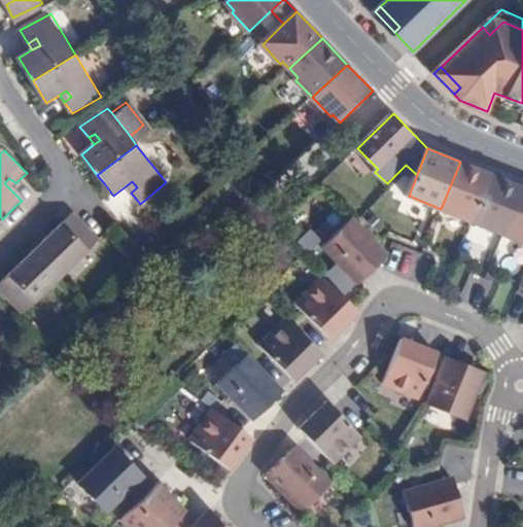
[(441,209),(474,221),(492,174),(460,162),(441,209)]
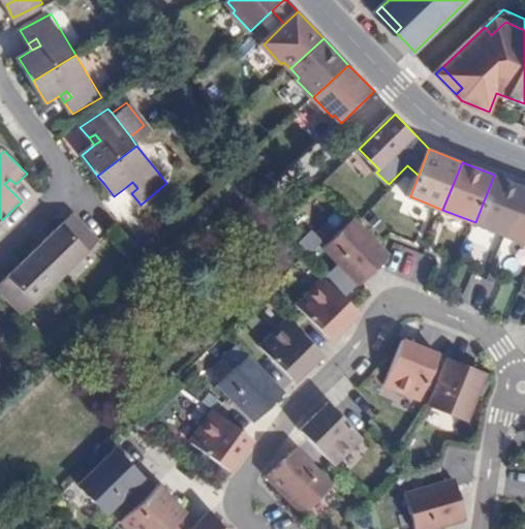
[(475,222),(507,236),(524,193),(524,187),(494,175),(475,222)]
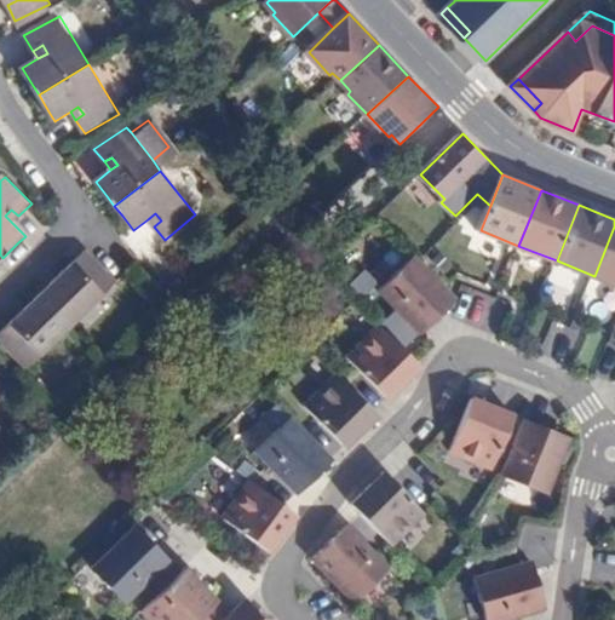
[(5,216),(12,223),(18,216),(11,210),(5,216)]
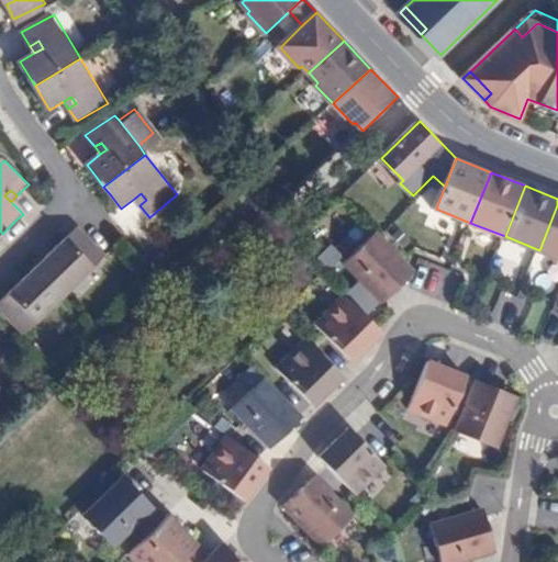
[(141,193),(134,199),(140,205),(146,200),(141,193)]
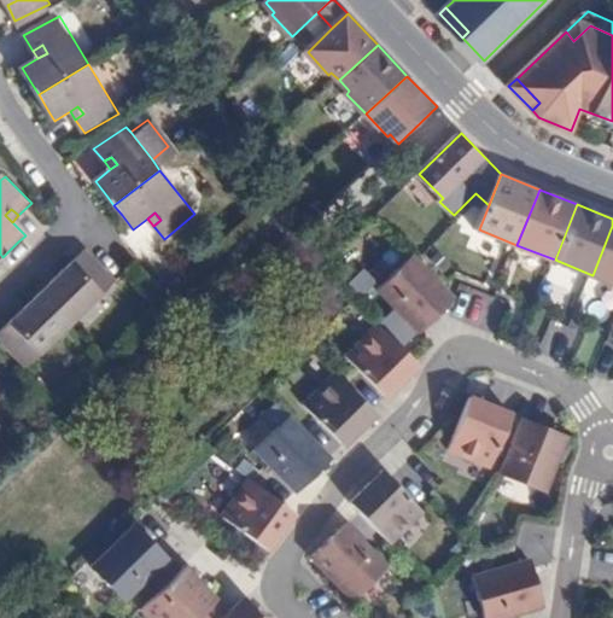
[(593,275),(612,283),(612,226),(593,275)]
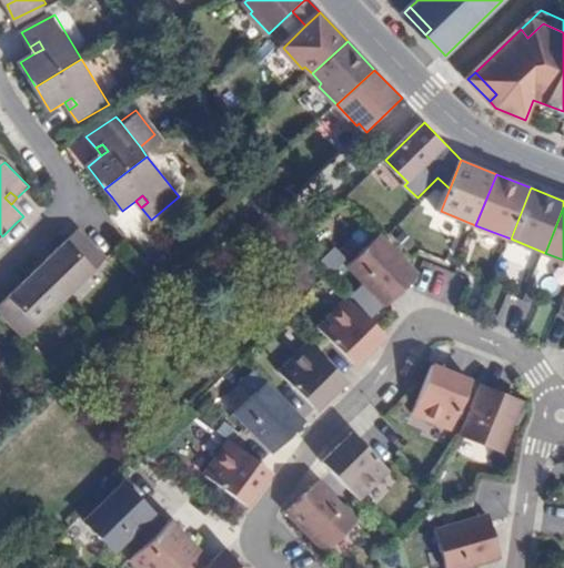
[(68,297),(109,259),(81,229),(59,251),(40,269),(68,297)]
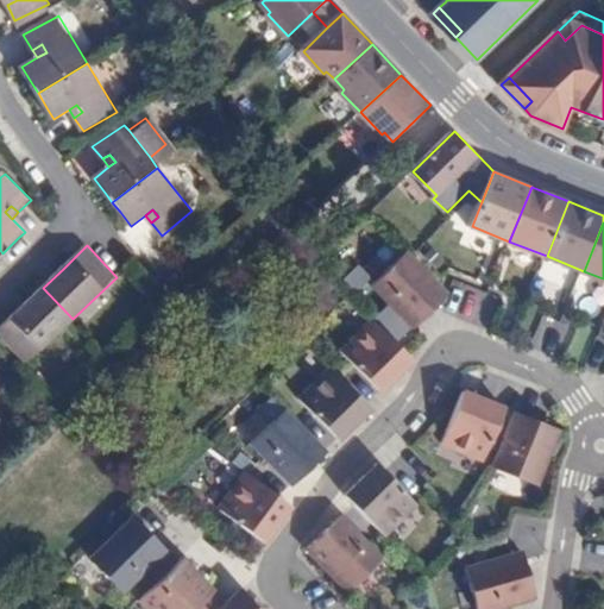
[(409,252),(376,286),(416,327),(450,294),(409,252)]
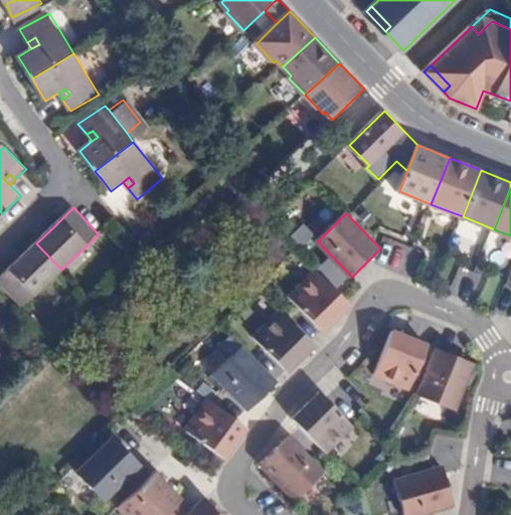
[(0,282),(23,307),(61,270),(36,243),(24,255),(0,278),(0,282)]
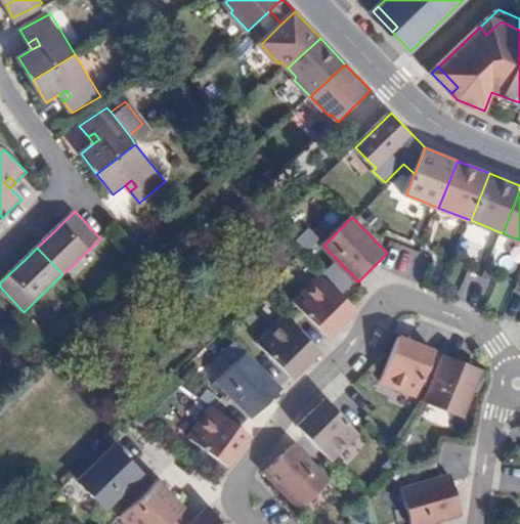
[(322,274),(295,302),(330,337),(357,309),(322,274)]
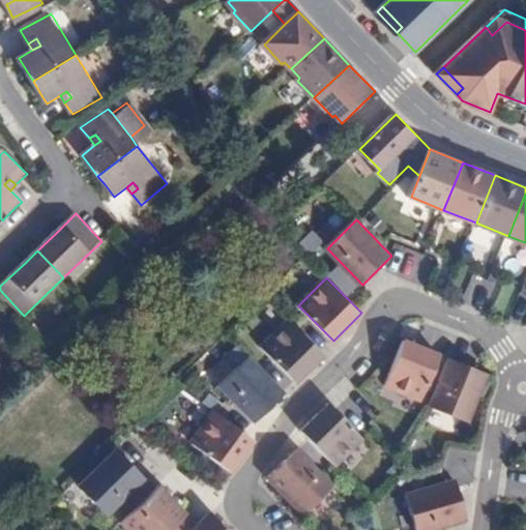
[(290,319),(262,347),(297,383),(325,355),(290,319)]
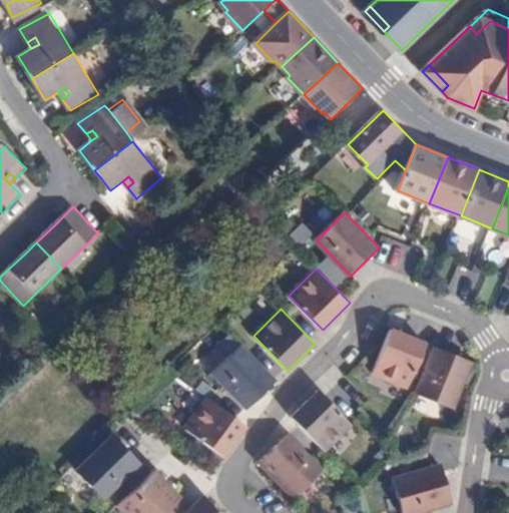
[(428,344),(392,331),(375,374),(410,389),(428,344)]
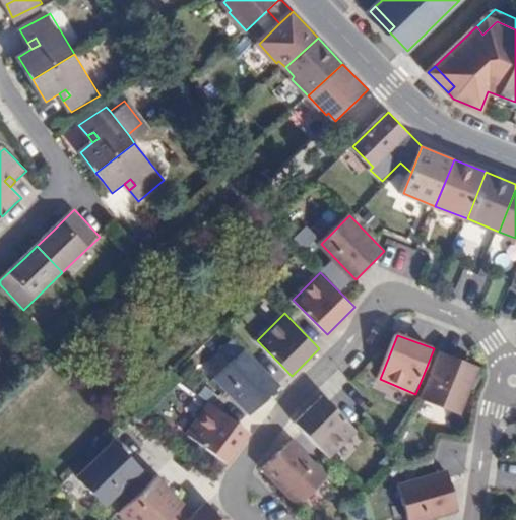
[(245,349),(216,378),(252,413),(280,386),(245,349)]
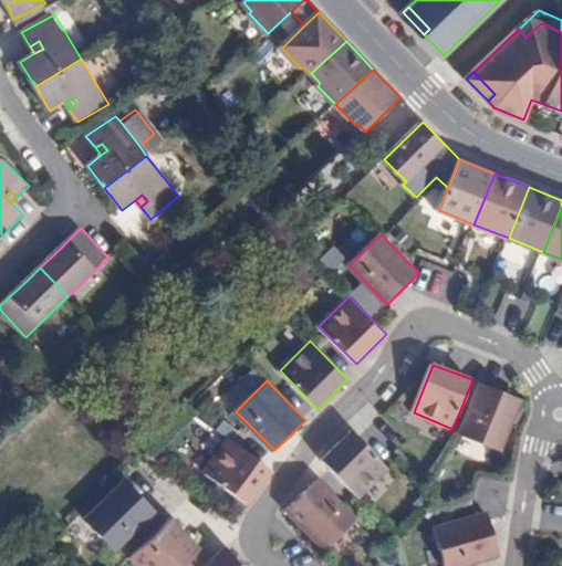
[(523,400),(482,384),(462,435),(503,450),(523,400)]
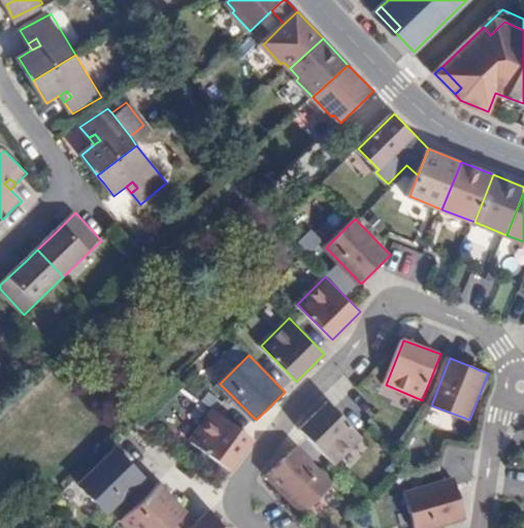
[(364,437),(330,402),(302,430),(336,465),(364,437)]
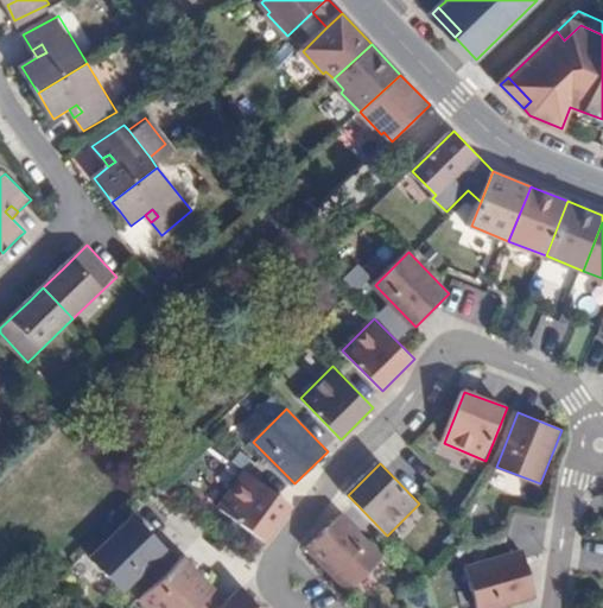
[(293,505),(248,472),(221,508),(266,543),(293,505)]
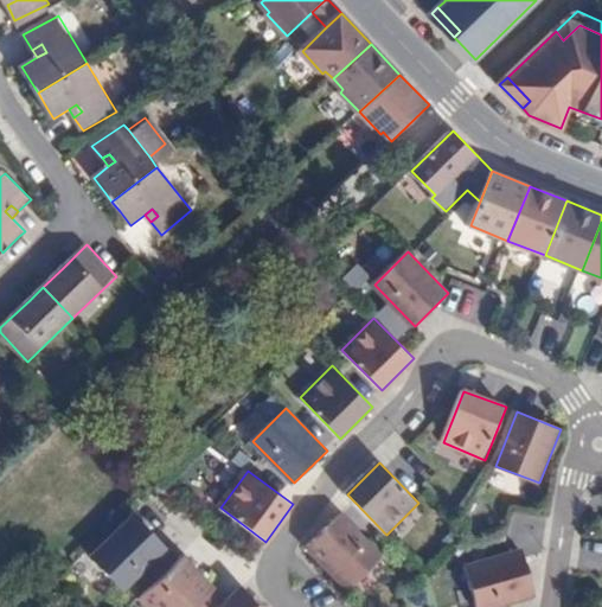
[(134,515),(91,556),(125,590),(138,576),(167,548),(134,515)]
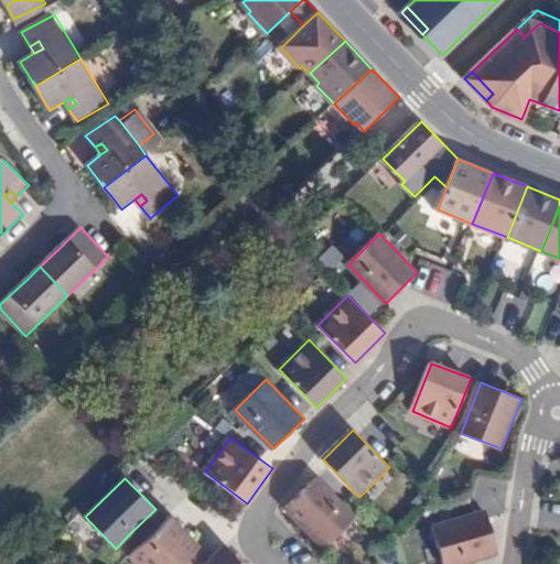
[(356,518),(319,478),(288,509),(326,548),(356,518)]
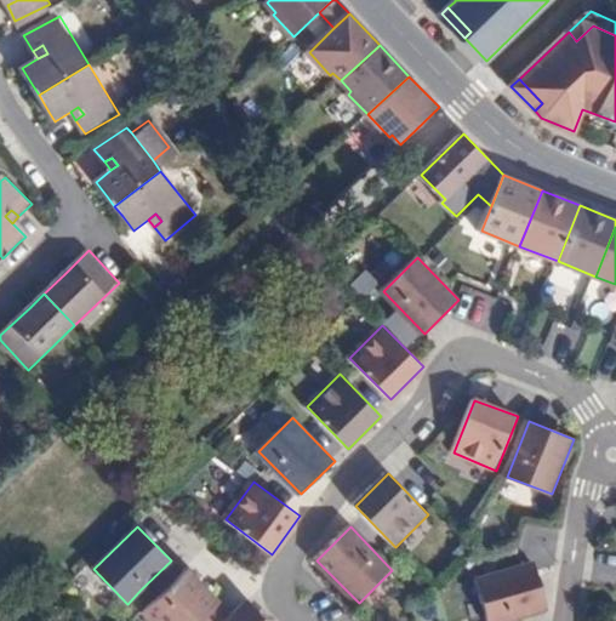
[(171,560),(141,590),(154,603),(184,574),(171,560)]
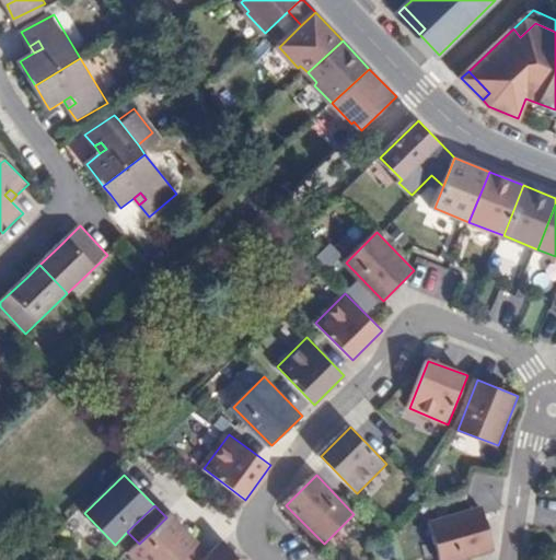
[(483,508),(431,523),(442,559),(456,559),(496,549),(483,508)]
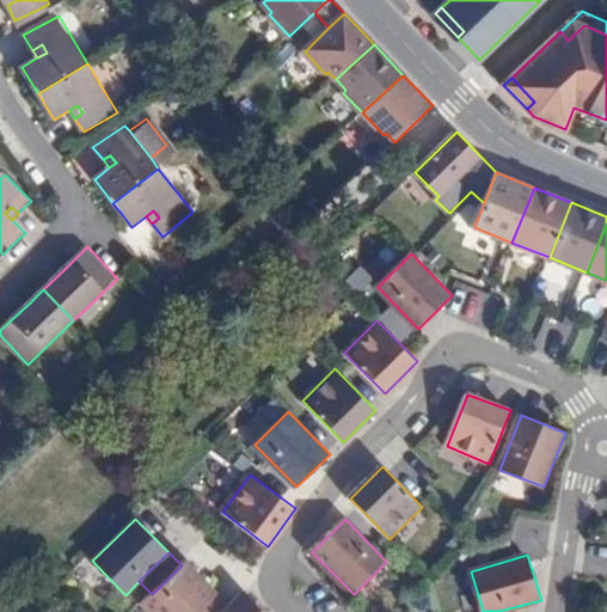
[(152,594),(142,604),(151,611),(200,611),(218,594),(185,562),(182,565),(152,594)]
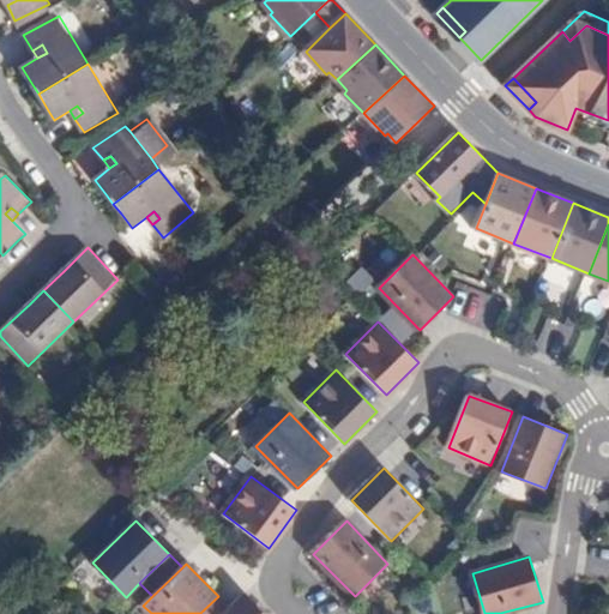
[(225,613),(231,609),(218,596),(200,613),(225,613)]
